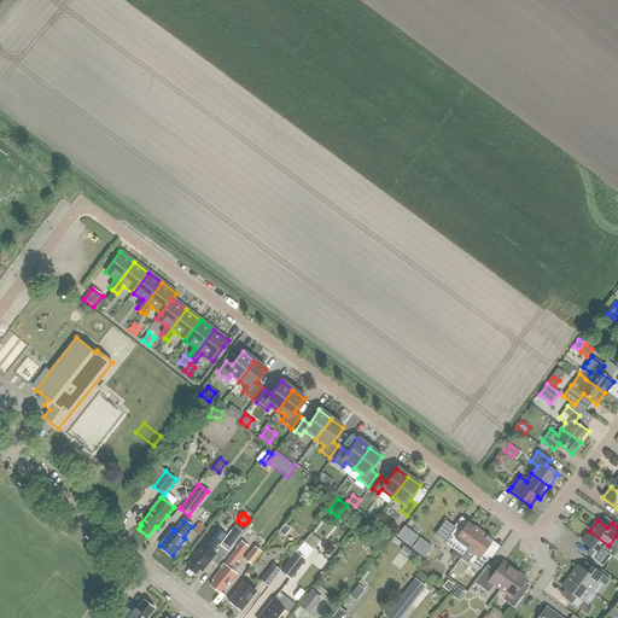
[(194,529),(193,531),(199,535),(205,528),(199,523),(194,529)]
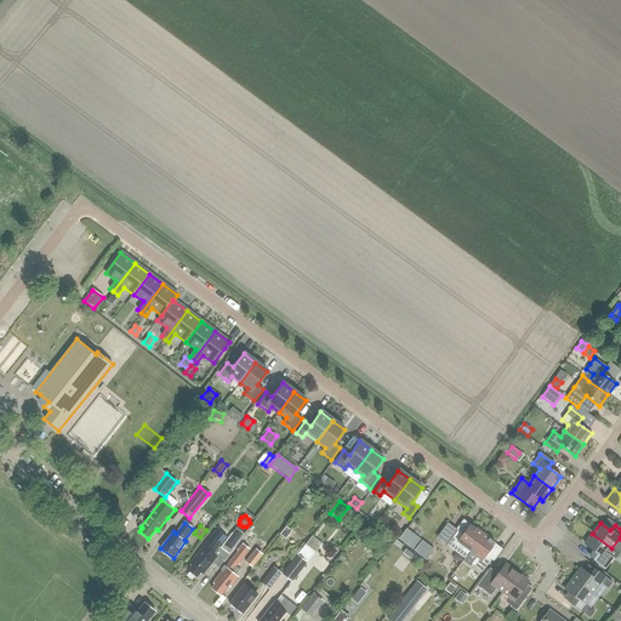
[(465,559),(469,552),(483,534),(471,525),(461,537),(456,534),(446,546),(465,559)]
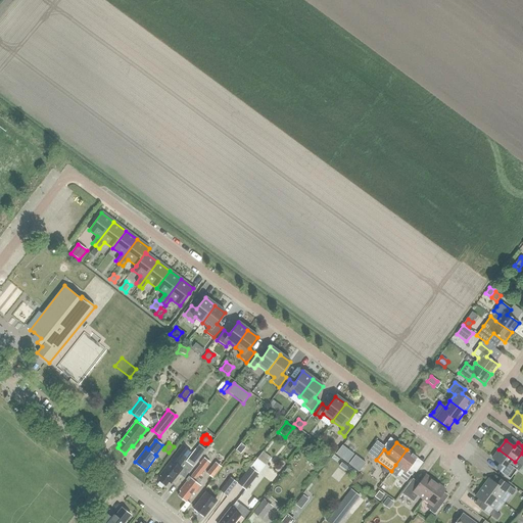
[(245,446),(240,443),(236,449),(241,454),(245,446)]
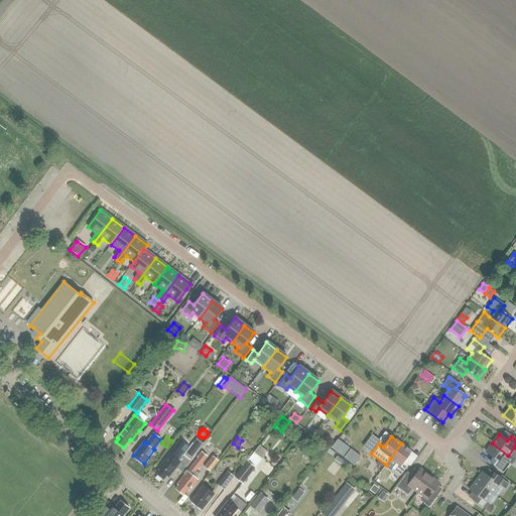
[(196,438),(183,456),(189,461),(203,443),(196,438)]
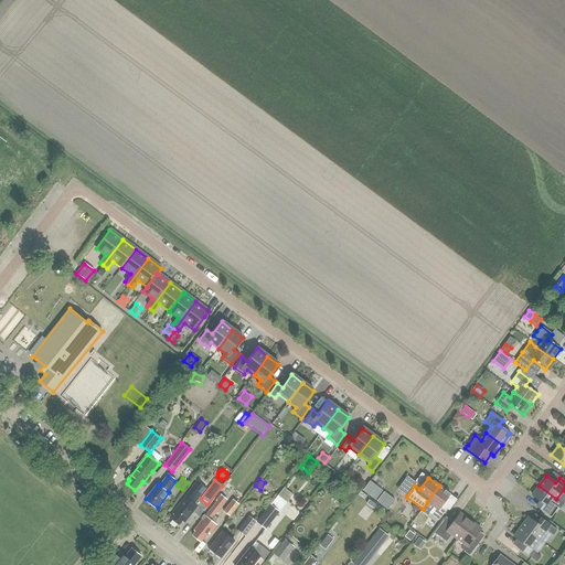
[(198,482),(193,487),(172,513),(174,515),(171,519),(179,525),(182,521),(184,523),(198,507),(194,503),(205,489),(198,482)]
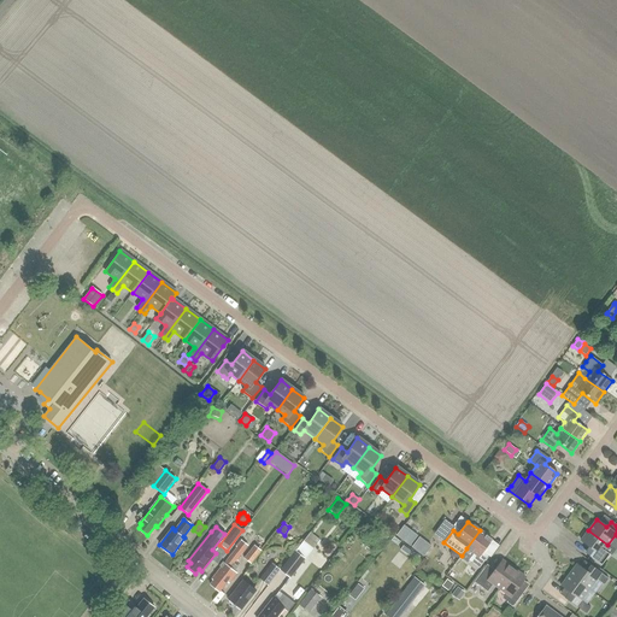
[(479,569),(488,557),(482,552),(492,540),(480,530),(466,548),(462,556),(459,557),(468,563),(469,562),(479,569)]
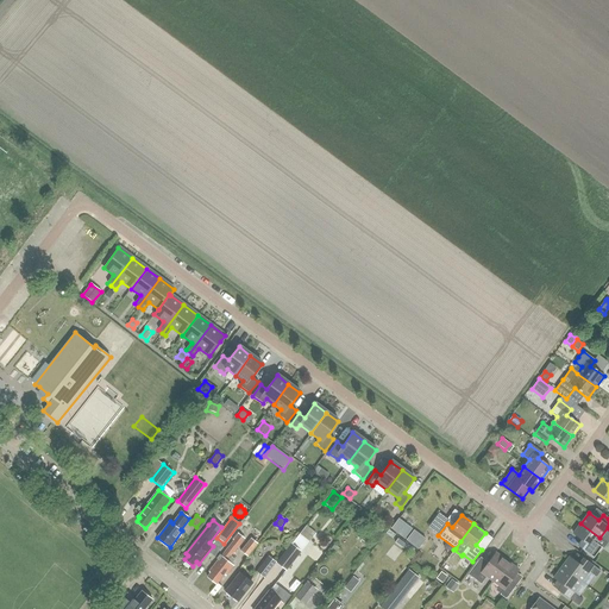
[(600,538),(581,523),(573,534),(581,540),(577,546),(594,558),(601,548),(596,544),(600,538)]
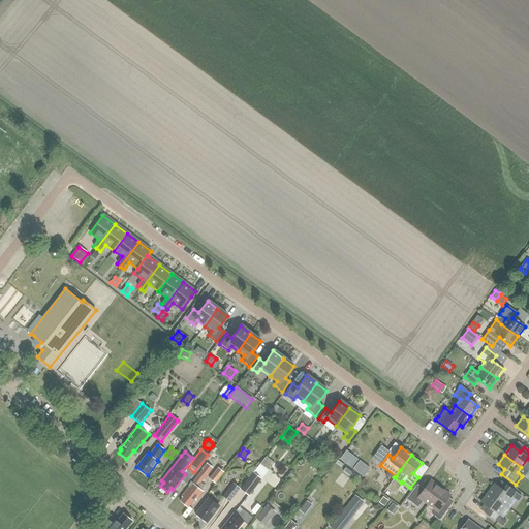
[(350,456),(345,463),(351,468),(358,461),(350,456)]
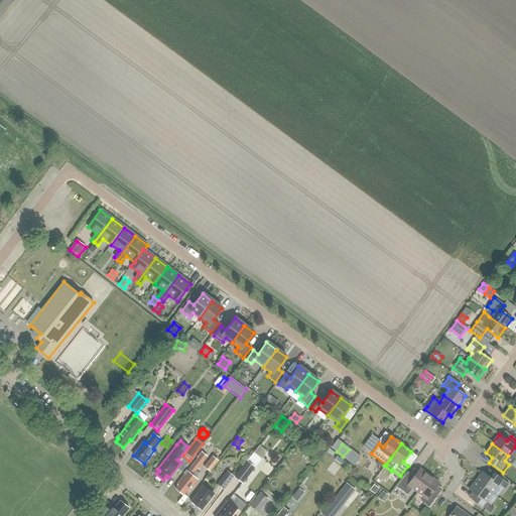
[(259,445),(256,448),(235,477),(243,483),(265,456),(263,455),(266,450),(259,445)]
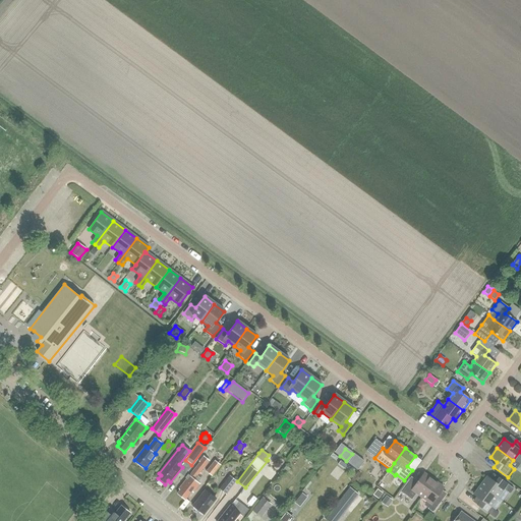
[(354,454),(348,462),(358,470),(364,461),(354,454)]
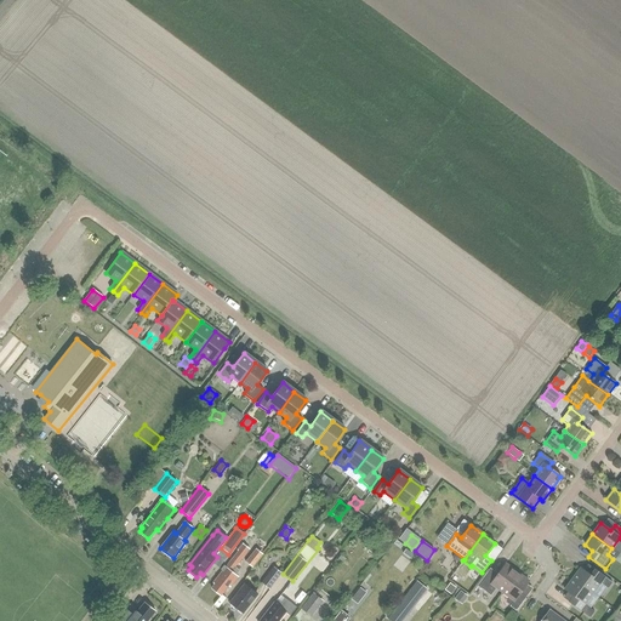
[(244,545),(239,551),(226,568),(223,565),(221,570),(222,571),(212,584),(215,585),(211,588),(221,596),(228,586),(231,587),(238,577),(235,575),(239,570),(234,567),(249,548),(244,545)]
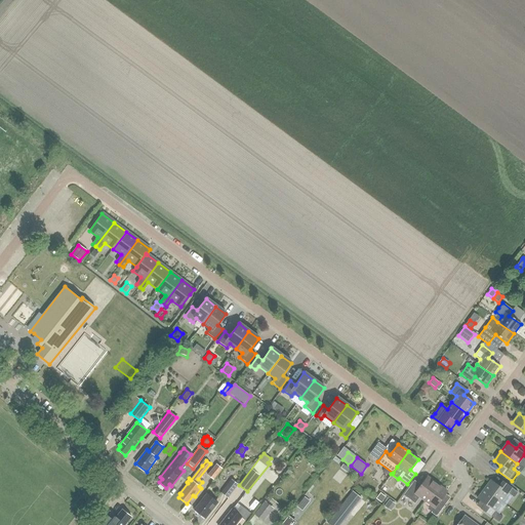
[(215,463),(207,475),(213,480),(221,469),(215,463)]
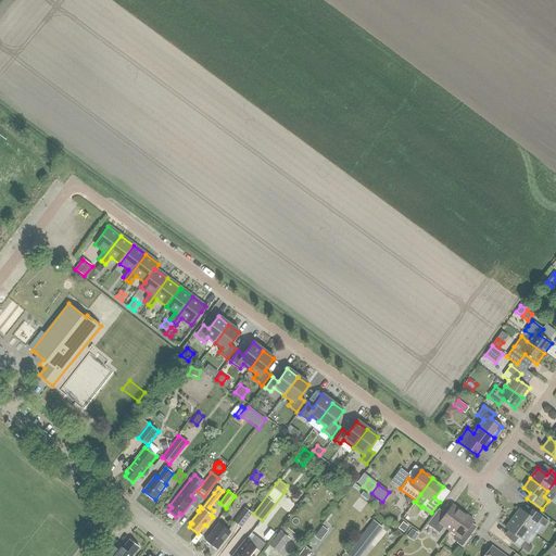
[(450,531),(463,513),(452,505),(445,515),(439,509),(427,525),(439,533),(444,527),(450,531)]
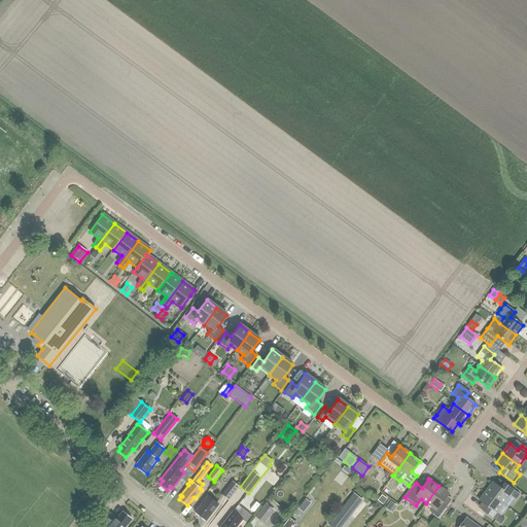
[(229,500),(239,487),(232,482),(221,495),(229,500)]
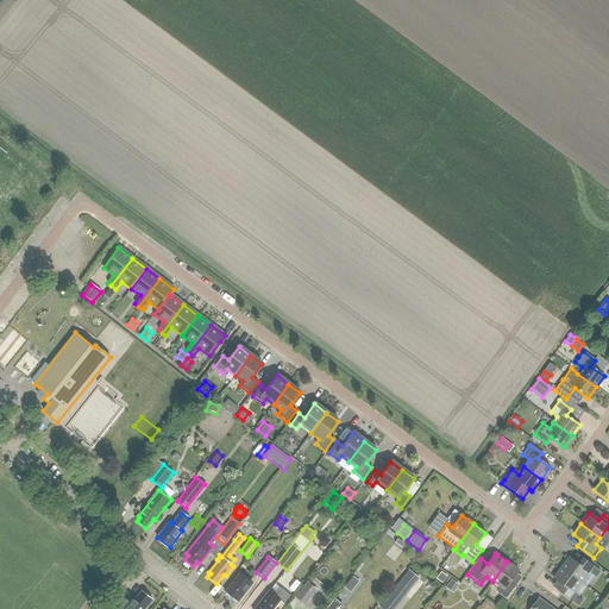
[(569,558),(562,569),(581,583),(589,572),(596,578),(601,572),(583,559),(579,565),(569,558)]
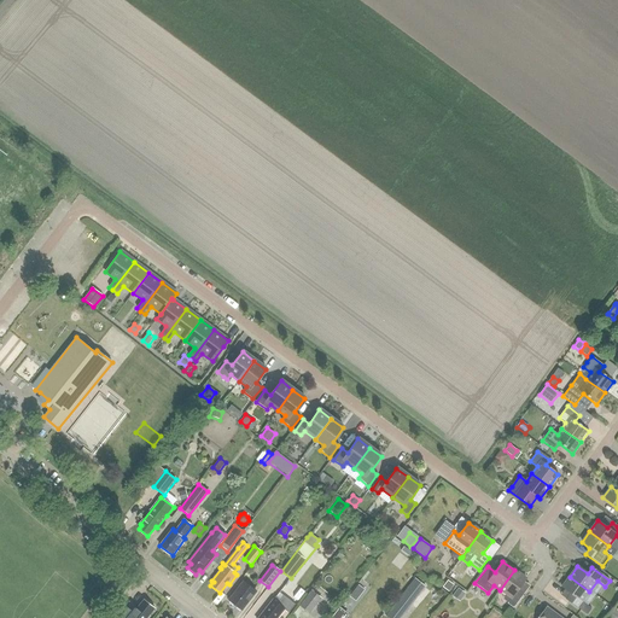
[(526,579),(514,570),(500,590),(511,599),(507,604),(513,608),(524,594),(518,589),(526,579)]
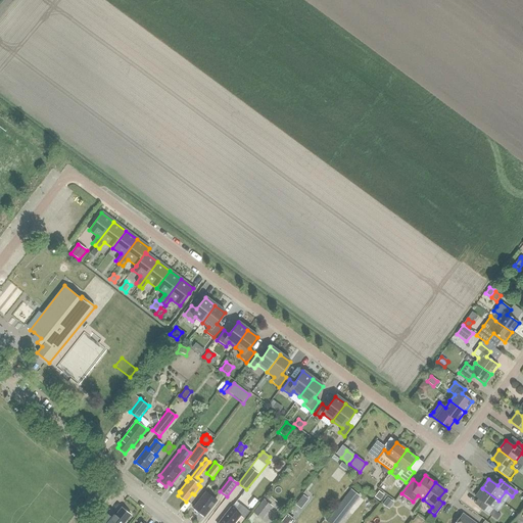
[(491,510),(498,501),(482,488),(475,497),(482,503),(479,507),(496,520),(500,515),(491,510)]
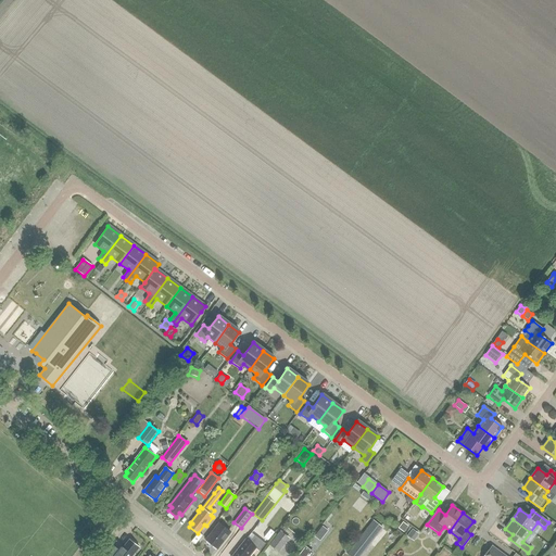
[(403,522),(399,528),(404,532),(408,527),(403,522)]
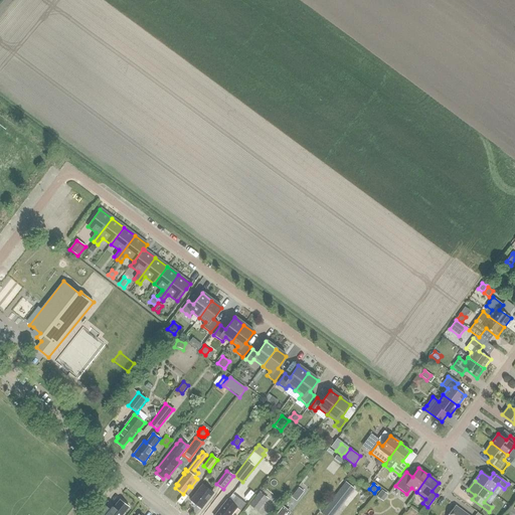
[(213,493),(202,485),(190,500),(201,509),(213,493)]
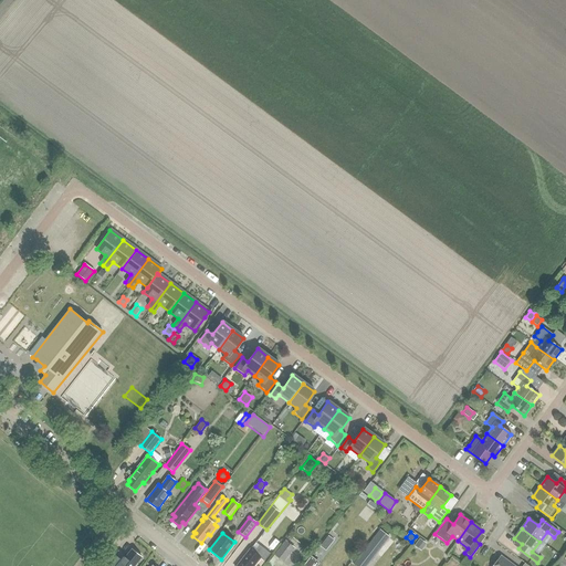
[(328,537),(325,542),(331,546),(335,542),(328,537)]
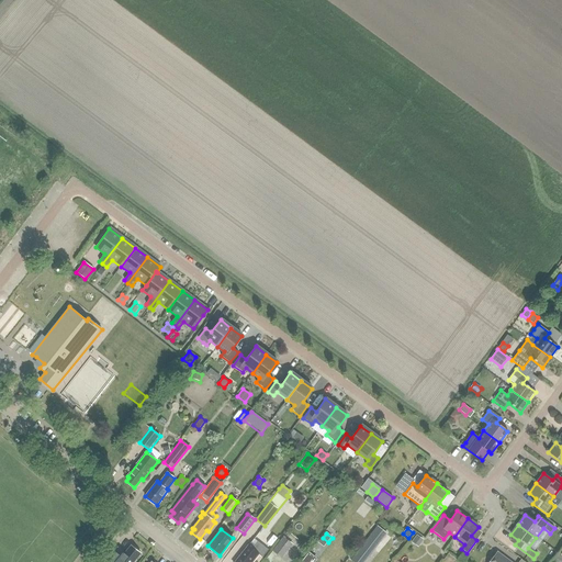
[(423,540),(416,535),(411,542),(418,547),(423,540)]
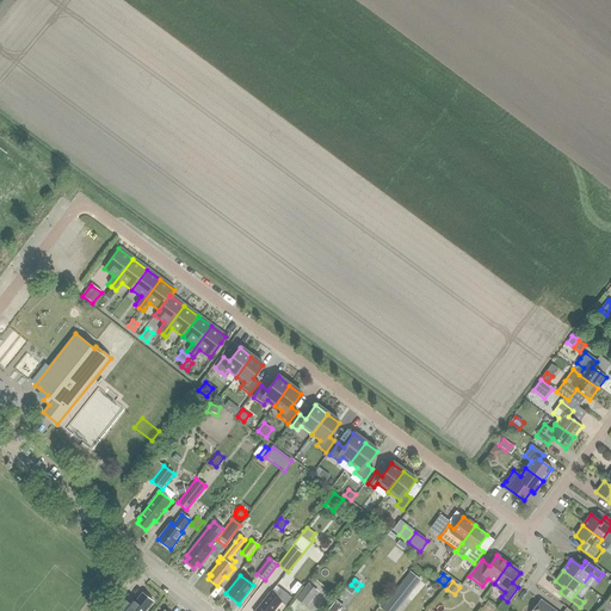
[(307,582),(295,598),(307,608),(319,592),(307,582)]
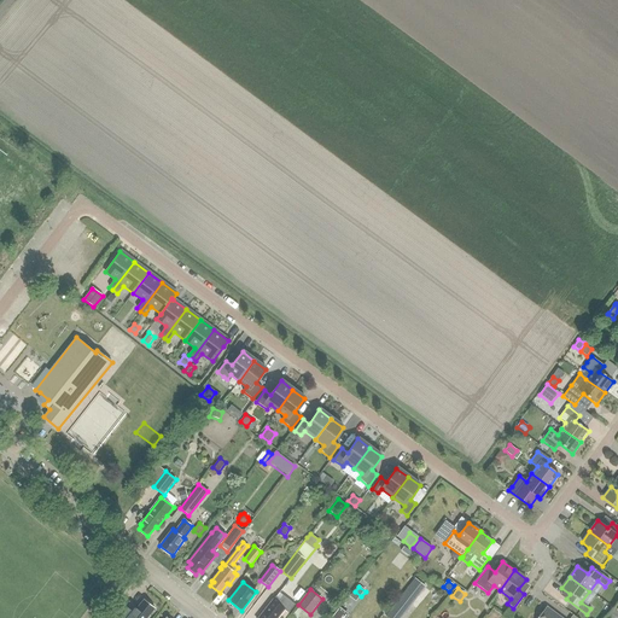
[(274,600),(273,600),(258,617),(279,617),(285,610),(289,613),(295,605),(284,596),(281,600),(277,596),(274,600)]
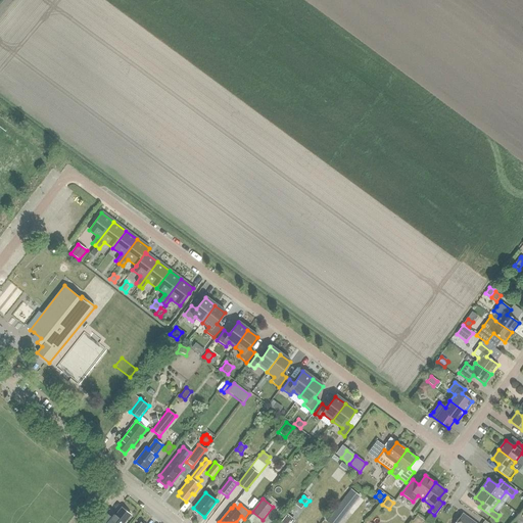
[(340,522),(349,513),(339,505),(326,521),(328,522),(340,522)]
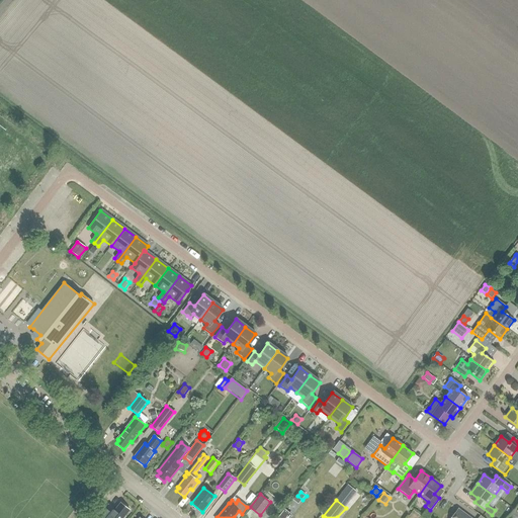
[(122,517),(130,510),(120,503),(112,513),(105,507),(96,517),(122,517)]
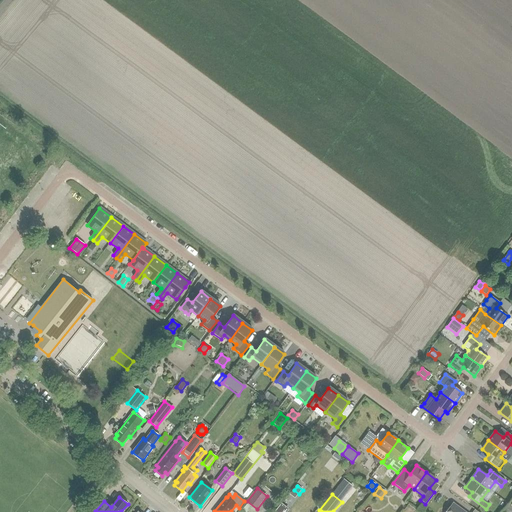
[(464,511),(453,503),(446,511),(464,511)]
